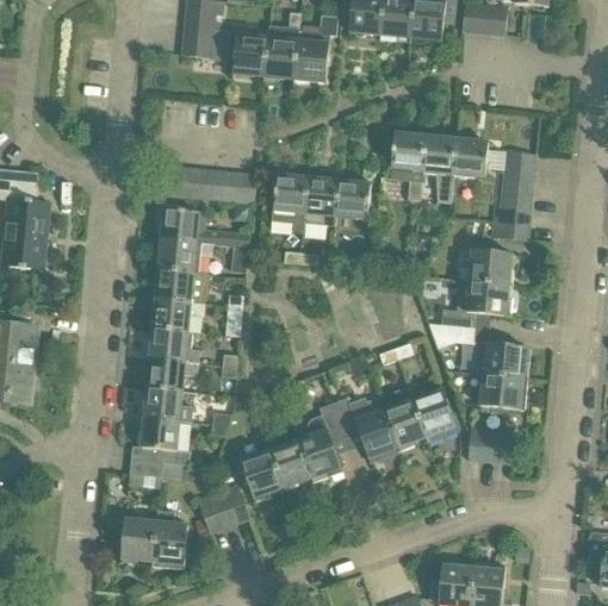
[(184,12),(219,16),(221,1),(209,0),(185,0),(184,12)]
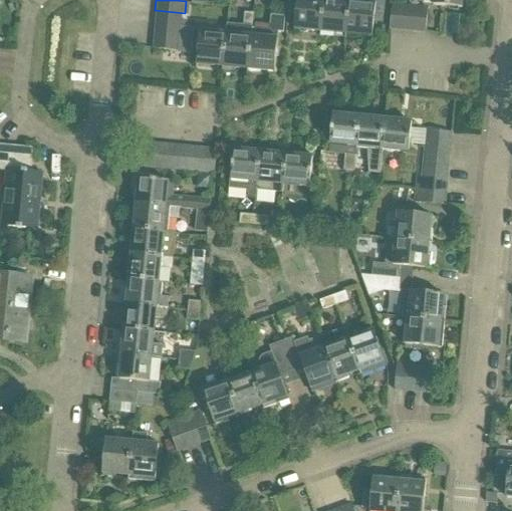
[(318,29),(321,0),(295,0),(292,26),(318,29)]
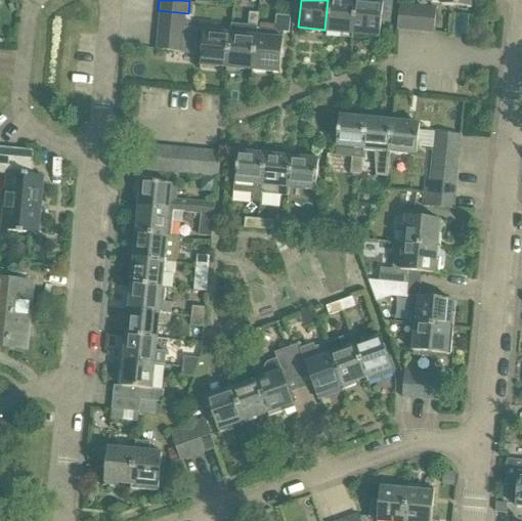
[(351,33),(354,0),(328,0),(324,30),(351,33)]
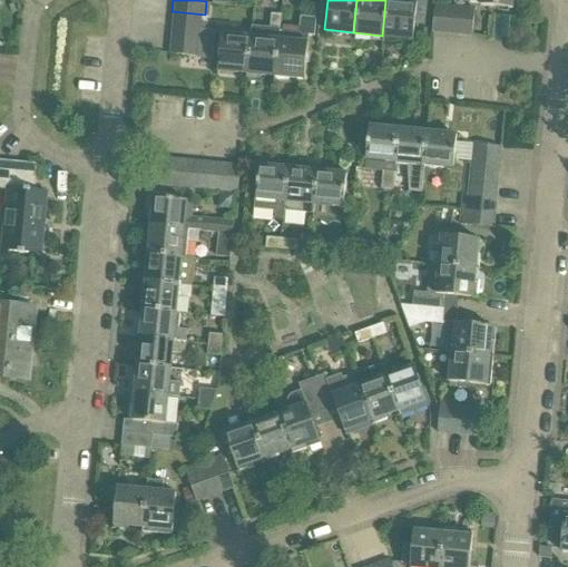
[(385,0),(382,36),(410,38),(414,1),(404,0),(385,0)]
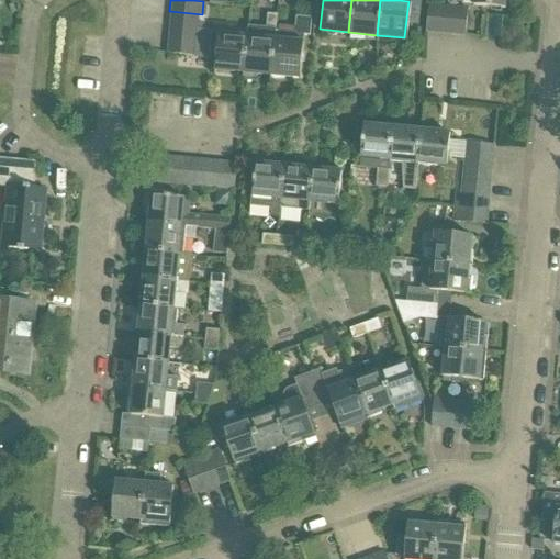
[(426,2),(424,30),(436,31),(439,3),(426,2)]
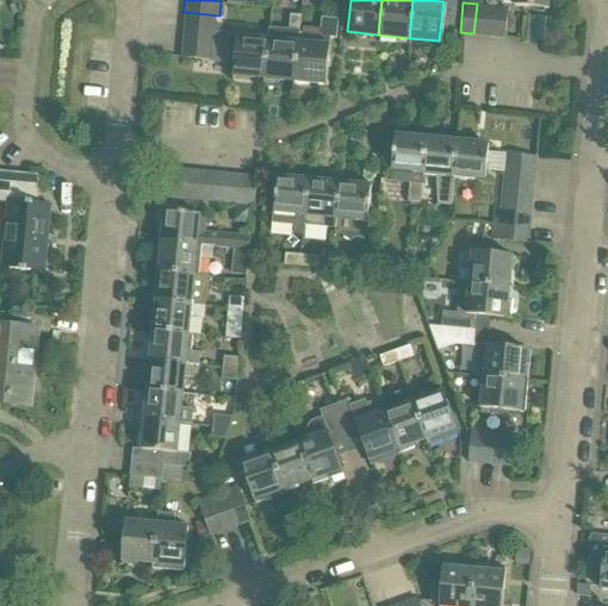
[(477,4),(473,33),(488,35),(490,6),(477,4)]
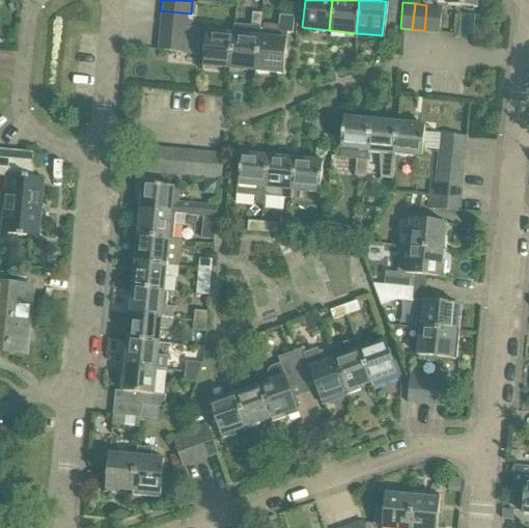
[(426,5),(424,30),(437,31),(439,6),(426,5)]
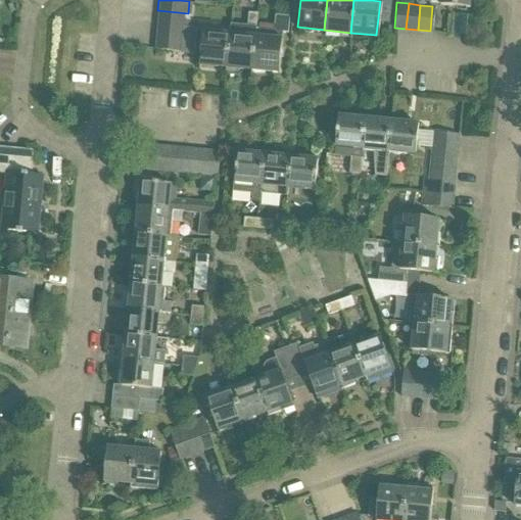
[(188,13),(157,10),(156,22),(180,25),(187,26),(188,13)]
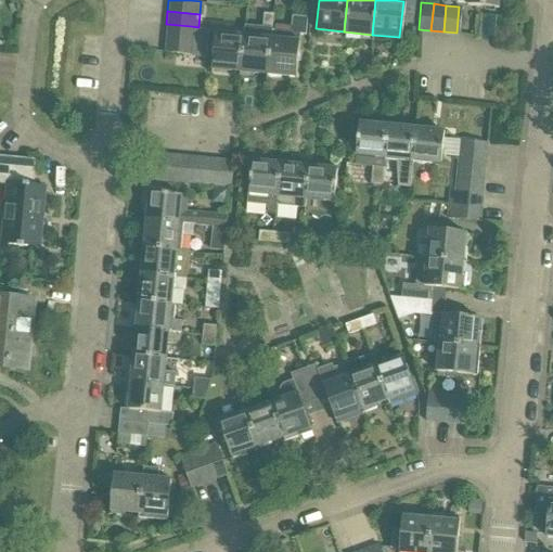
[(261,11),(260,25),(270,25),(271,12),(261,11)]
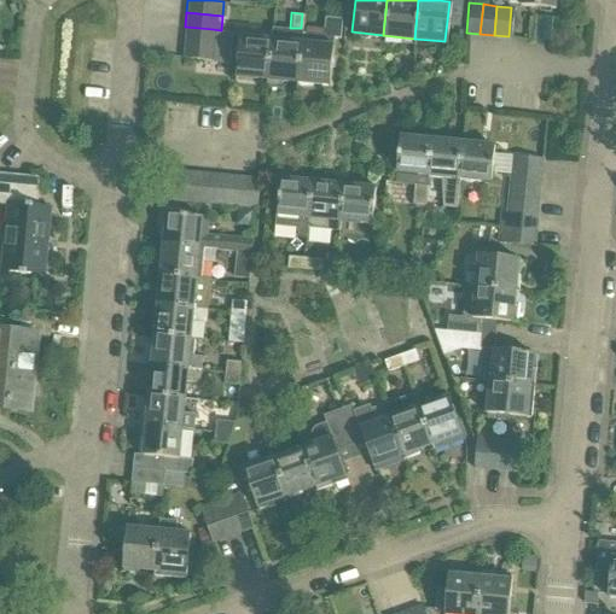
[(338,31),(340,17),(323,16),(321,30),(332,31),(338,31)]
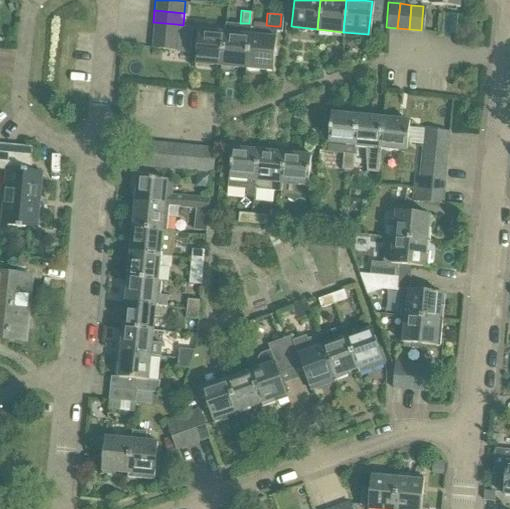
[(220,64),(223,31),(211,30),(211,22),(194,21),(193,30),(197,30),(195,62),(220,64)]
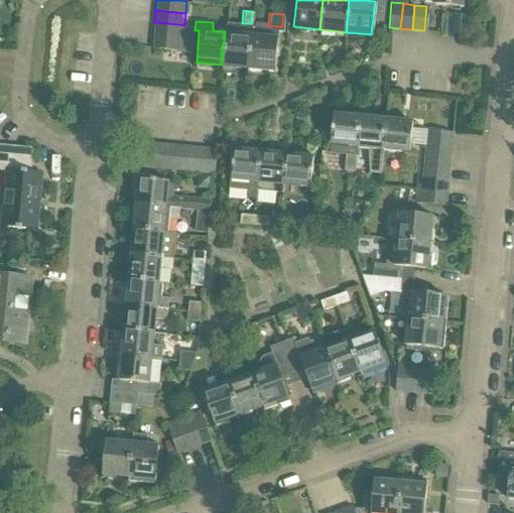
[(222,65),(247,68),(250,33),(251,25),(251,23),(242,23),(226,21),(225,31),(222,65)]
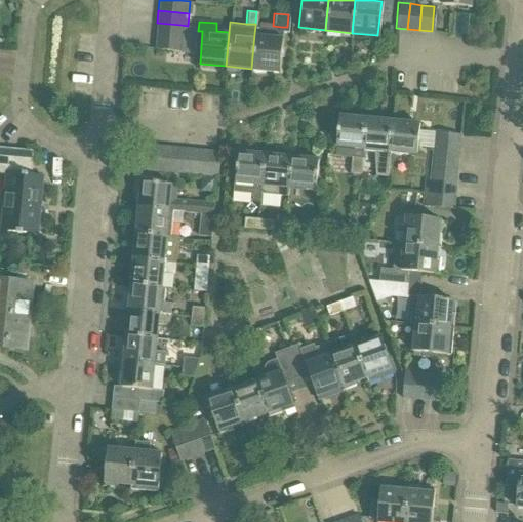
[(180,25),(157,23),(156,35),(179,37),(180,25)]
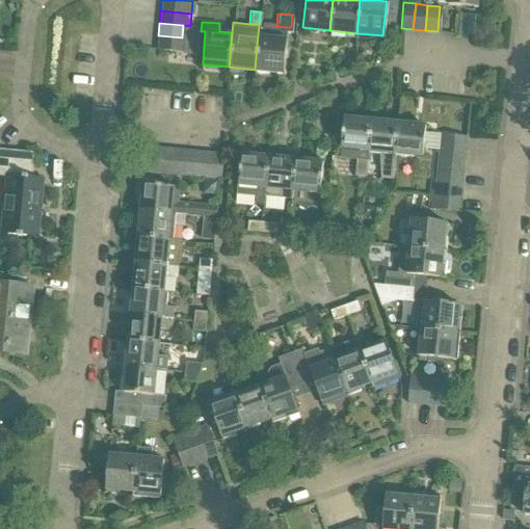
[(258,34),(276,36),(285,37),(286,30),(291,30),(291,27),(286,27),(276,26),(276,27),(259,26),(258,34)]
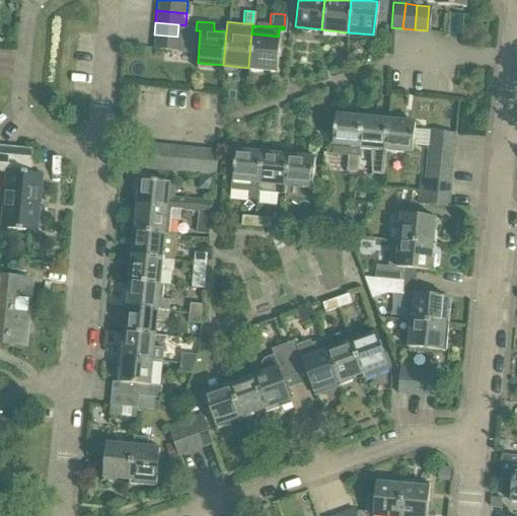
[(270,35),(251,33),(248,68),(275,70),(278,37),(270,35)]
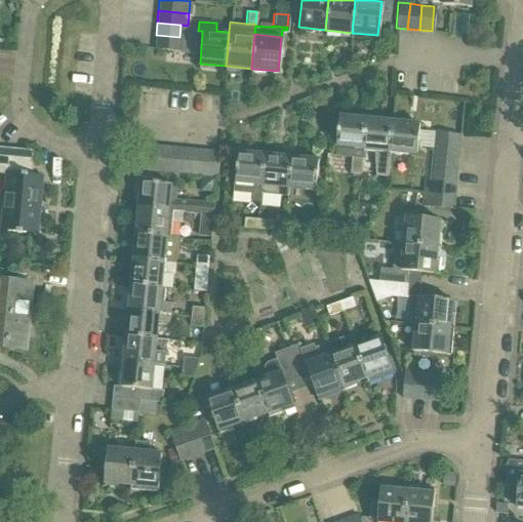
[(179,37),(156,35),(155,47),(178,49),(179,37)]
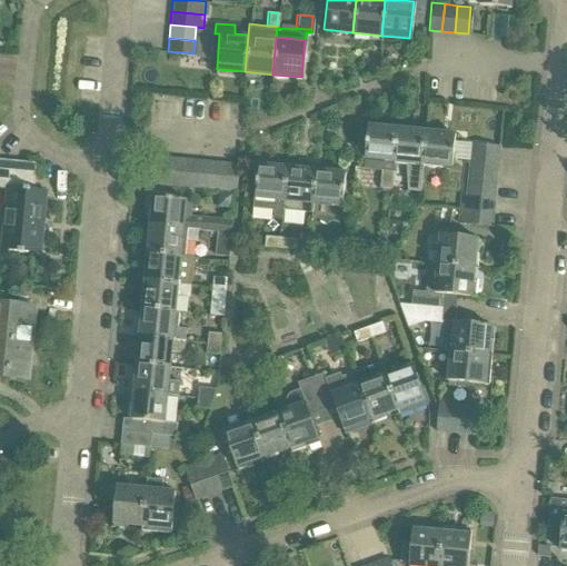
[(367,126),(364,157),(364,166),(378,168),(377,186),(390,187),(393,162),(396,128),(367,126)]
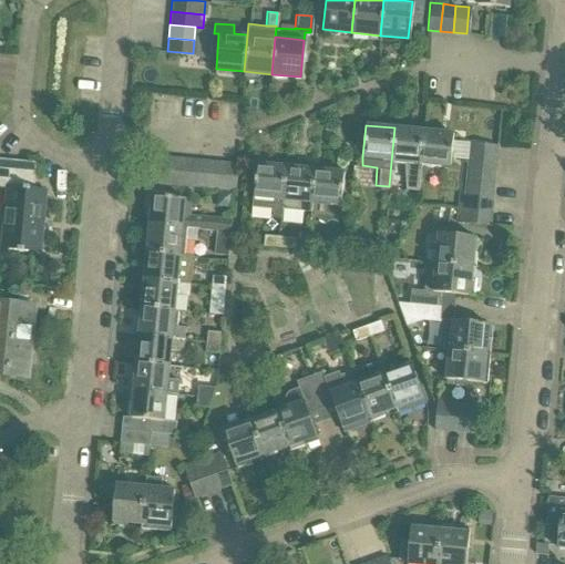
[(394,127),(391,162),(402,163),(402,190),(418,191),(420,162),(423,131),(394,127)]
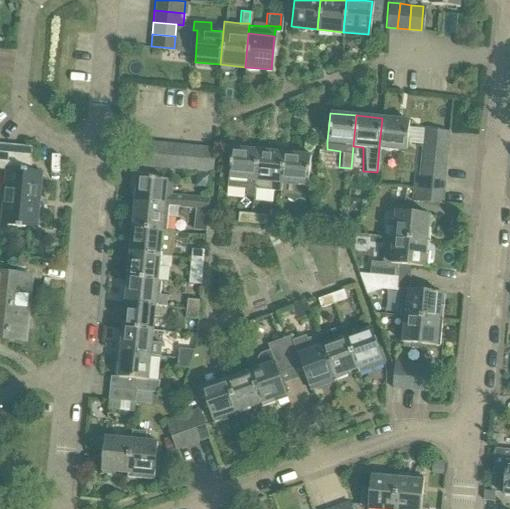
[(382,118),(379,146),(406,149),(408,120),(382,118)]
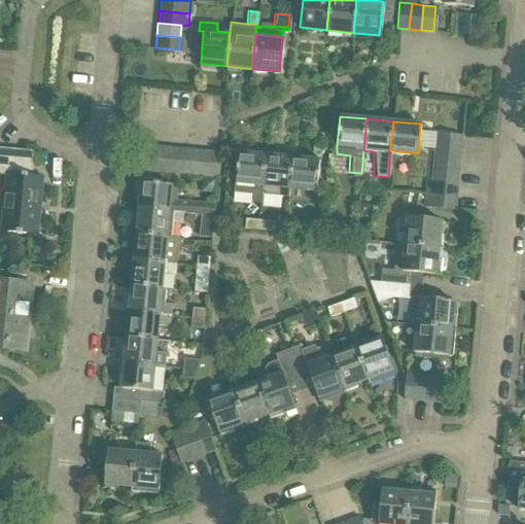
[(461,134),(438,132),(435,144),(460,146),(461,134)]
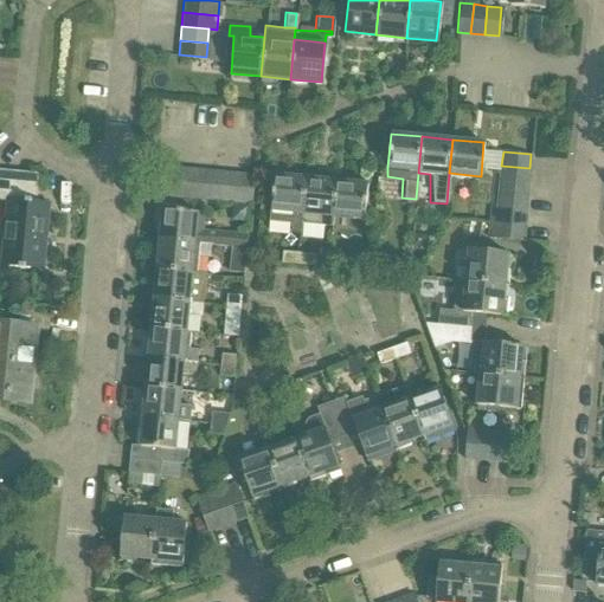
[(500,180),(527,182),(529,168),(501,166),(500,180)]
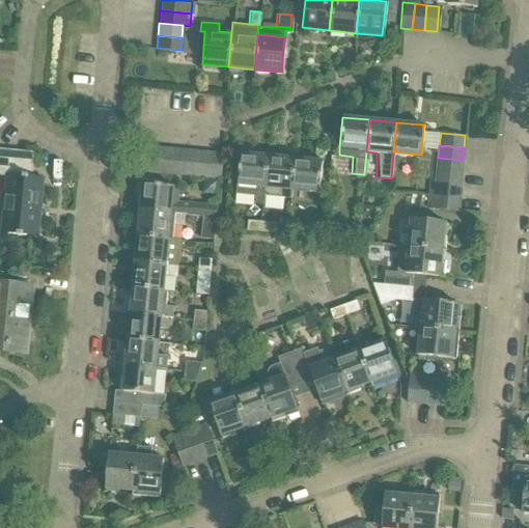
[(143,168),(143,169),(156,170),(159,147),(145,146),(143,168)]
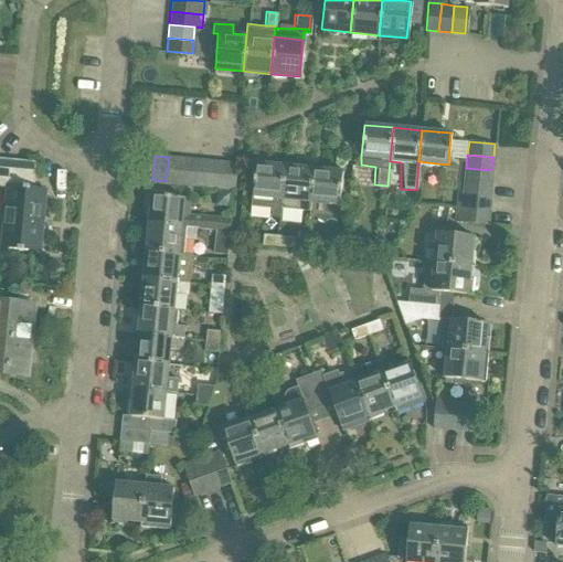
[(36,160),(0,157),(0,184),(7,186),(1,245),(40,250),(45,189),(33,188),(36,160)]
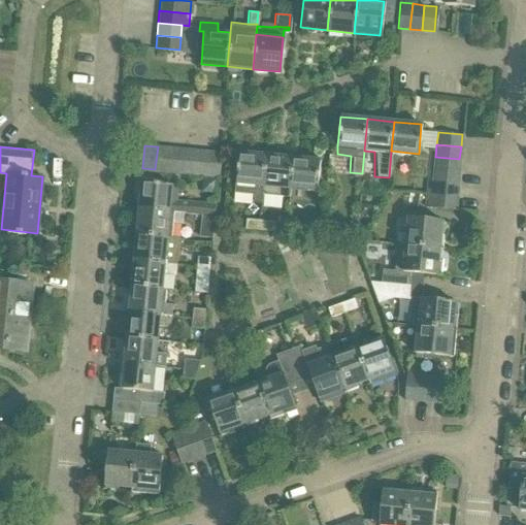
[(158,146),(155,169),(168,171),(170,148),(158,146)]
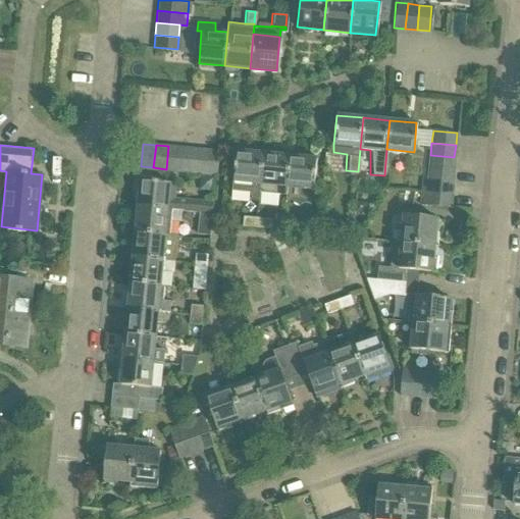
[(178,170),(180,147),(168,146),(166,169),(178,170)]
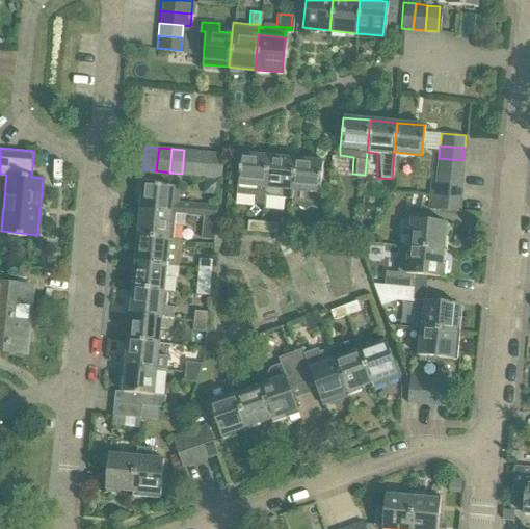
[(194,175),(197,151),(184,150),(182,174),(194,175)]
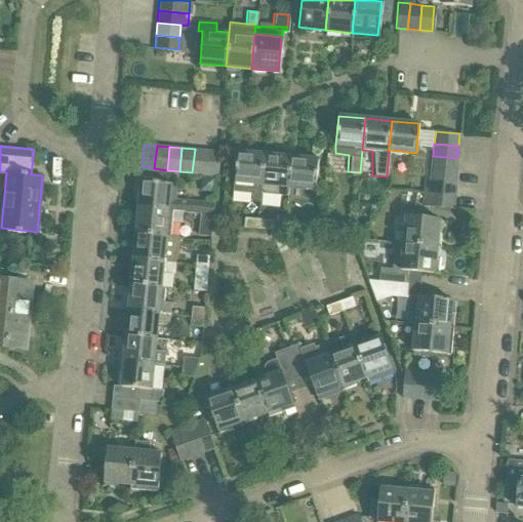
[(195,149),(192,172),(205,173),(207,151),(195,149)]
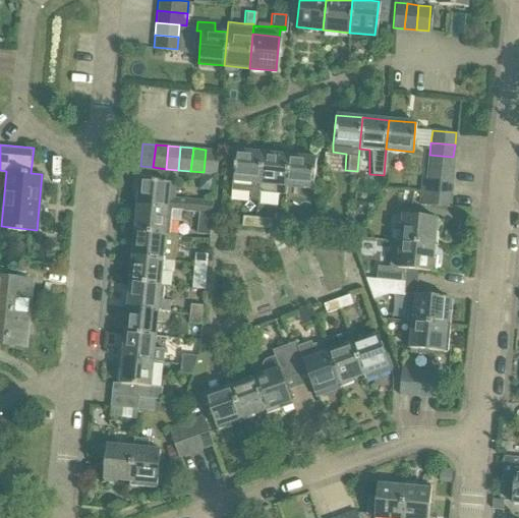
[(216,173),(218,151),(206,150),(204,172),(216,173)]
